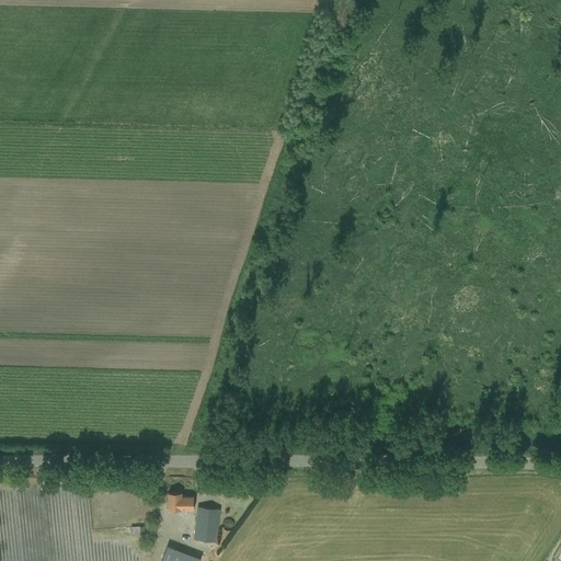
[(193,510),(193,507),(194,496),(181,496),(181,493),(168,493),(168,504),(168,510),(193,510)]
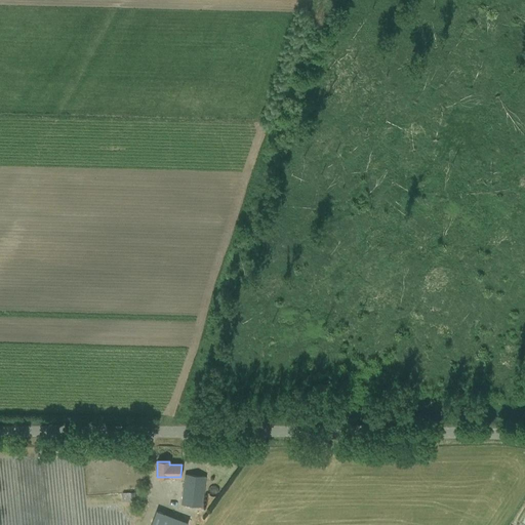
[(182,503),(202,507),(205,476),(185,474),(182,503)]
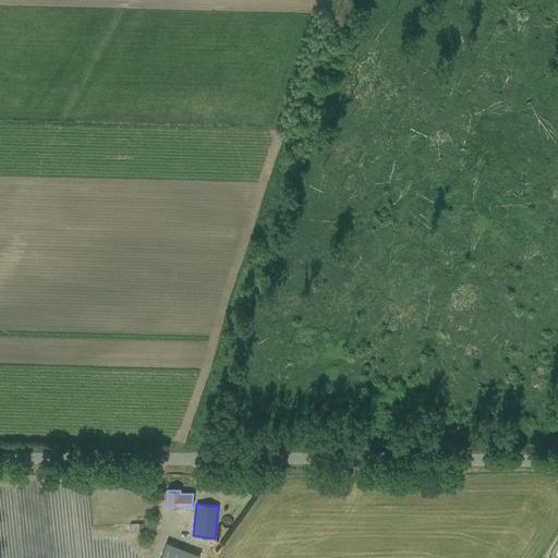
[(140,523),(131,523),(131,532),(140,532),(140,523)]
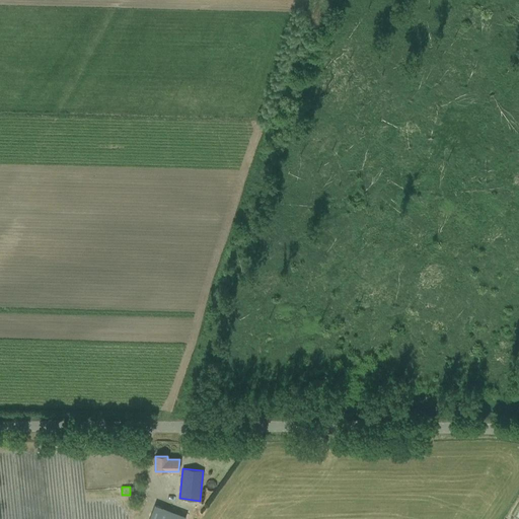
[(154,505),(149,518),(184,518),(186,517),(154,505)]
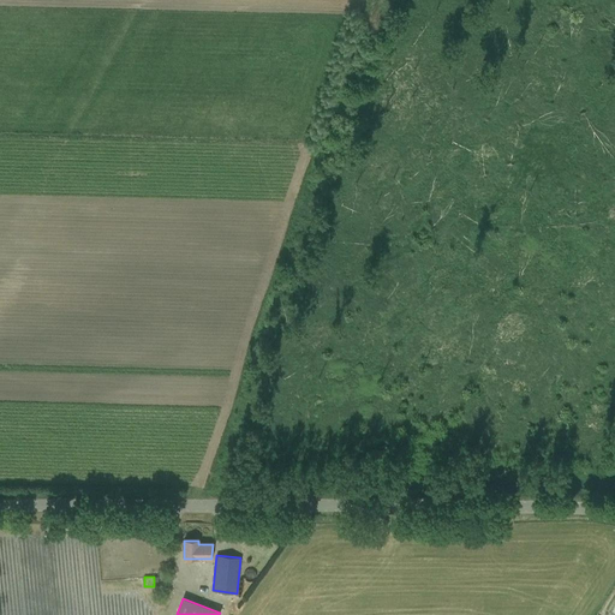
[(154,614),(154,599),(142,601),(142,614),(154,614)]
